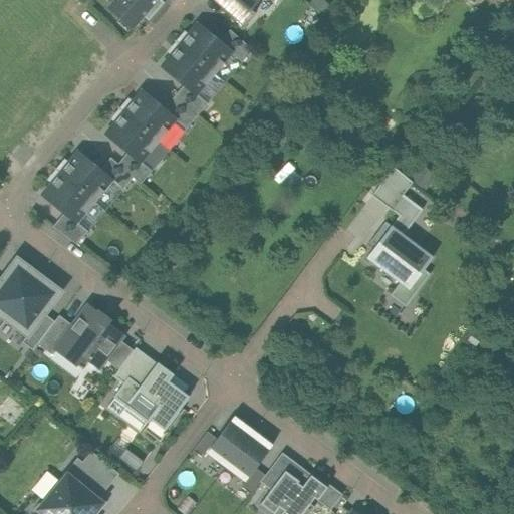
[(113,0),(107,7),(119,18),(123,14),(135,24),(132,28),(133,29),(144,17),(158,0),(113,0)]
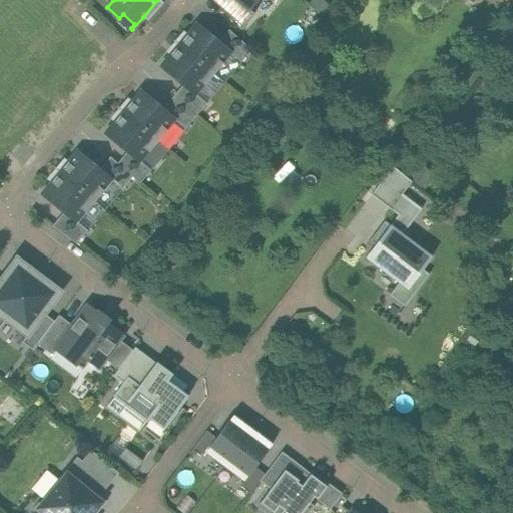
[(160,0),(157,0),(143,17),(148,21),(164,3),(160,0)]
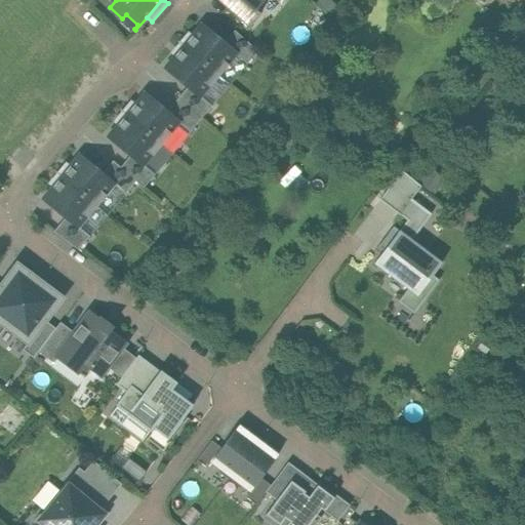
[(218,0),(249,27),(260,14),(256,9),(264,0),(218,0)]
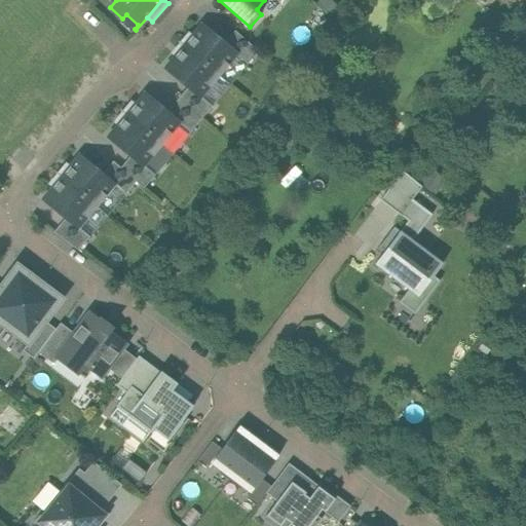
[(203,25),(194,36),(192,35),(183,45),(220,76),(228,65),(227,64),(235,53),(236,52),(225,43),(203,25)]
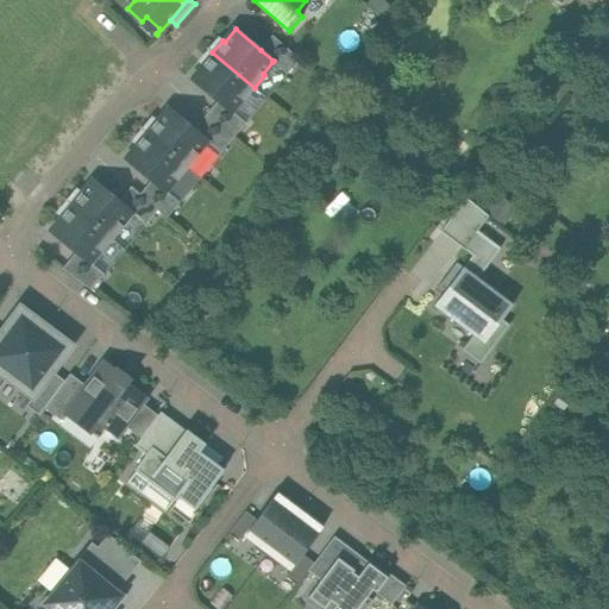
[(272,36),(261,50),(274,61),(272,62),(287,74),(299,60),(272,36)]
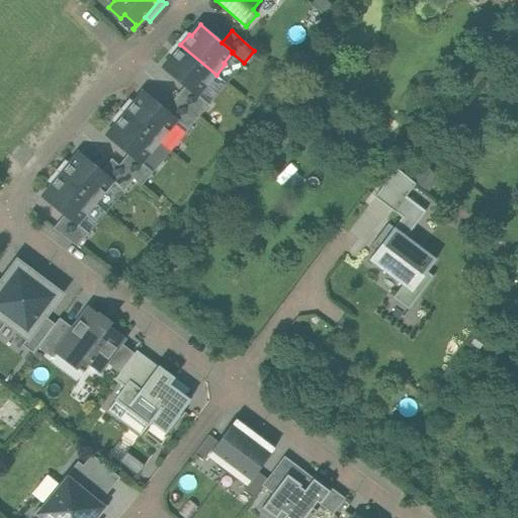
[(217,75),(180,45),(171,56),(173,57),(164,68),(185,86),(196,95),(197,94),(205,84),(207,85),(217,75)]
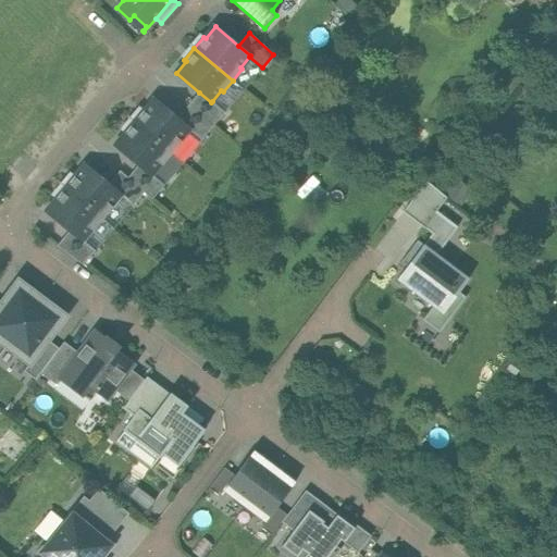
[(211,102),(199,93),(188,104),(213,126),(225,112),(212,101),(211,102)]
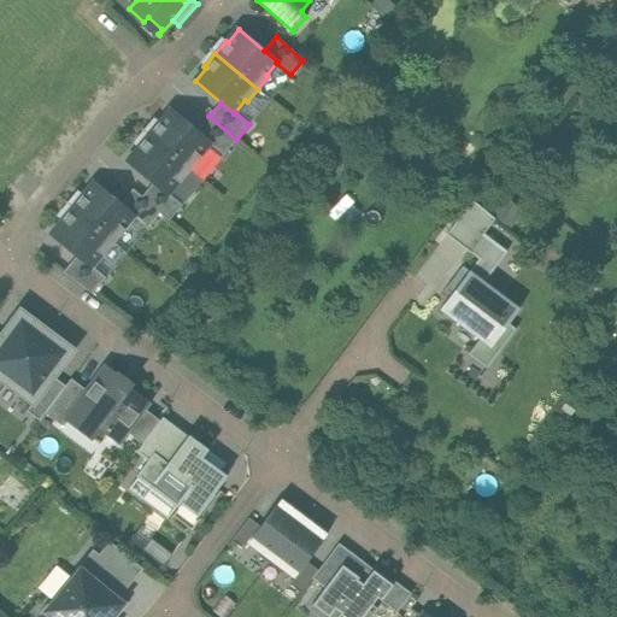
[(197,130),(171,110),(160,123),(158,122),(147,134),(191,170),(201,157),(199,156),(209,144),(210,142),(197,130)]
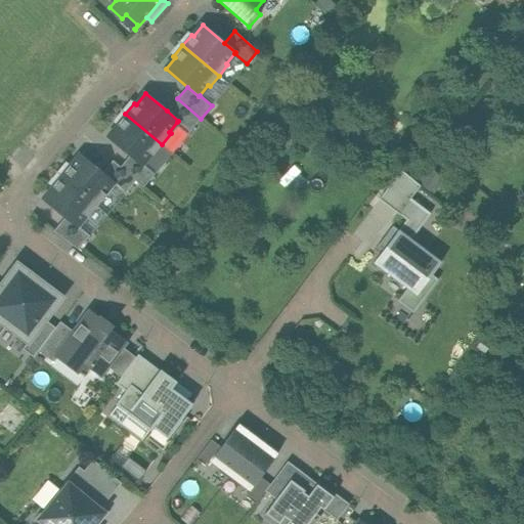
[(201,119),(177,98),(167,111),(178,121),(177,122),(189,131),(201,119)]
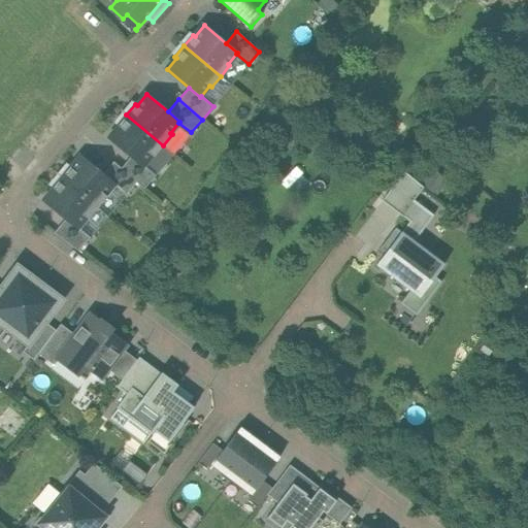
[(163,145),(126,114),(118,126),(119,127),(109,138),(131,157),(142,166),(143,165),(153,155),(154,156),(163,145)]
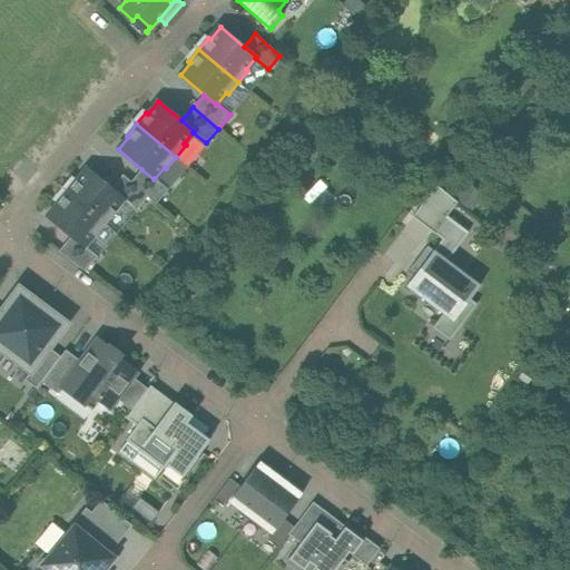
[(111,188),(87,168),(77,180),(76,179),(66,190),(105,224),(115,213),(112,210),(123,199),(124,198),(111,188)]
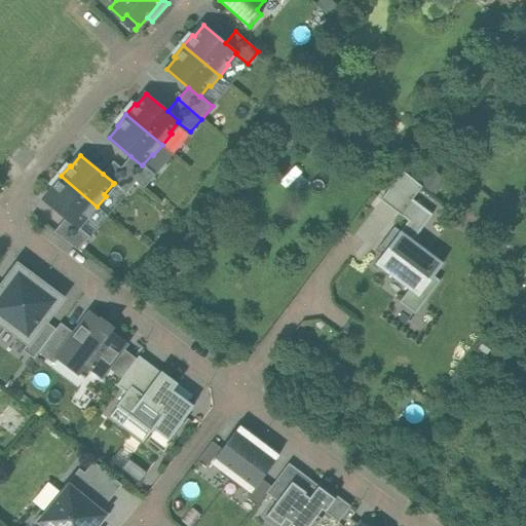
[(142,165),(130,156),(121,167),(120,168),(136,182),(144,188),(155,175),(143,164),(142,165)]
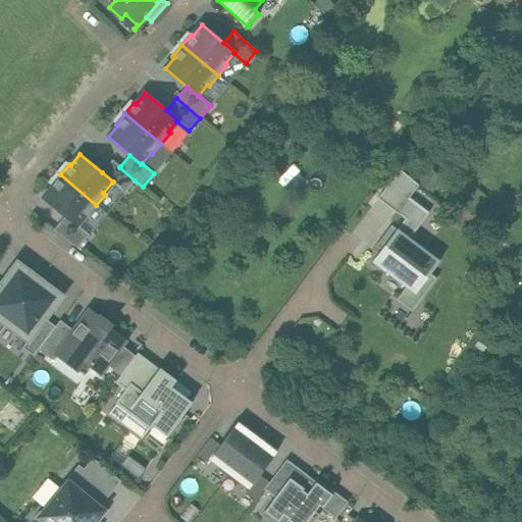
[(135,180),(119,167),(120,166),(112,160),(102,172),(113,181),(112,183),(124,193),(135,180)]
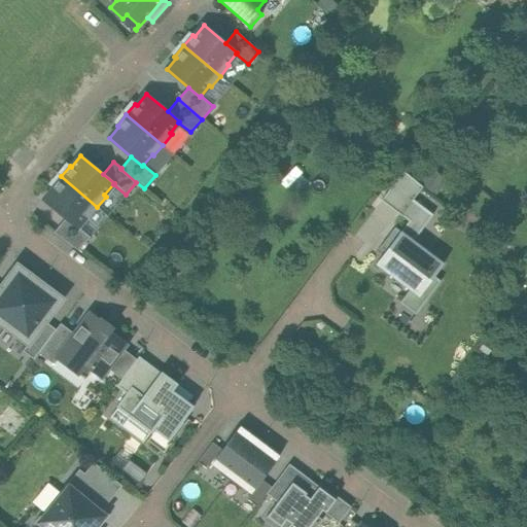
[(382,198),(410,220),(403,227),(416,237),(434,214),(414,198),(424,185),(405,170),(382,198)]
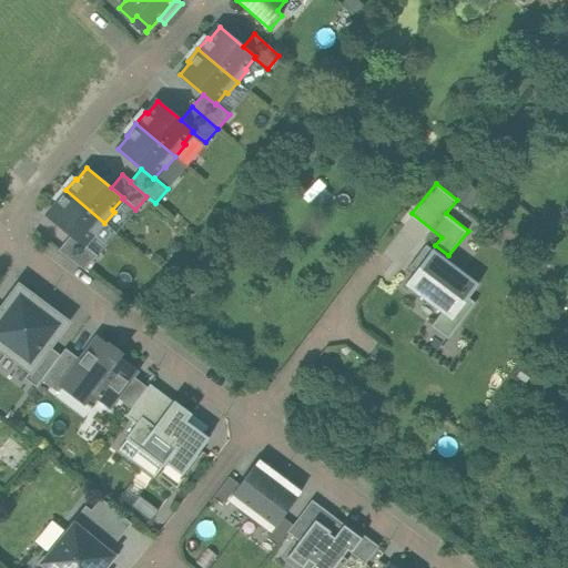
[(104,223),(66,190),(56,202),(58,203),(48,215),(71,235),(83,245),(84,244),(93,233),(95,234),(104,223)]
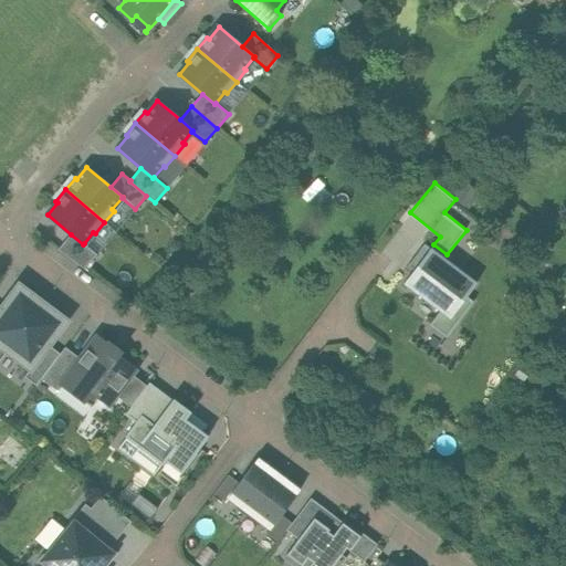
[(71,234),(58,250),(84,270),(96,254),(84,243),(83,244),(71,234)]
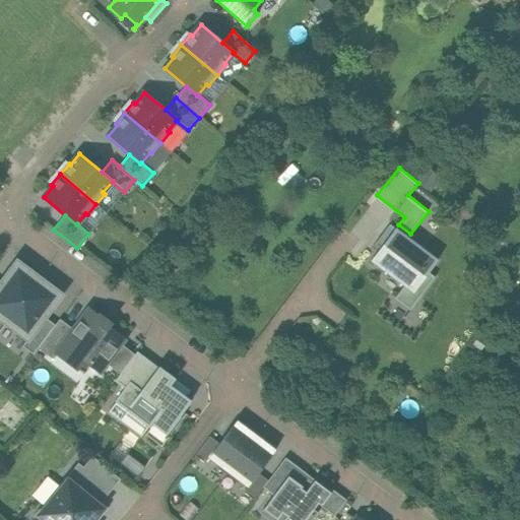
[(438,260),(395,229),(371,261),(413,293),(438,260)]
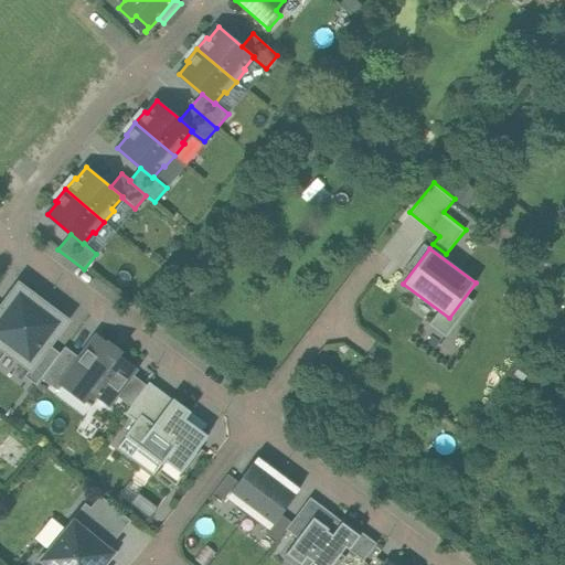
[(0,308),(0,347),(6,351),(43,302),(19,284),(0,308)]
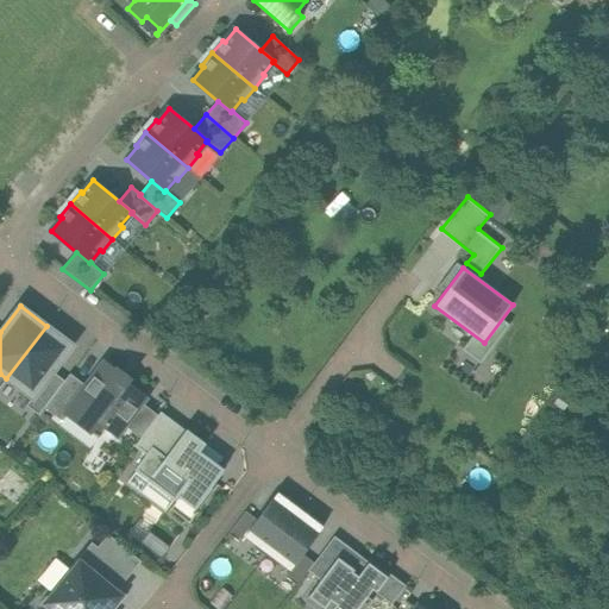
[(46,326),(6,378),(32,397),(26,406),(39,415),(44,408),(64,381),(54,372),(73,345),(46,326)]
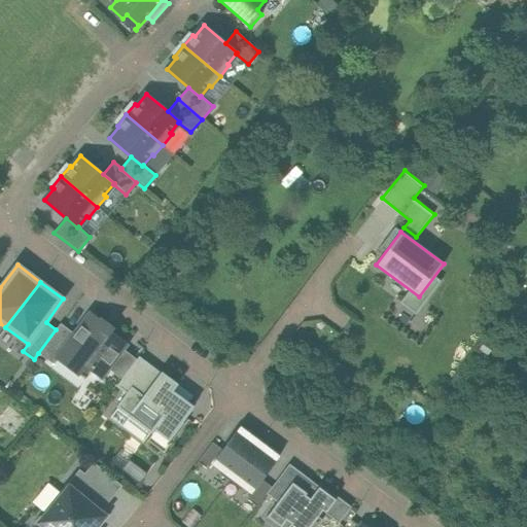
[(125,344),(101,326),(104,322),(103,321),(102,322),(91,314),(75,335),(62,352),(70,358),(82,367),(85,364),(92,370),(101,376),(107,367),(121,348),(125,344)]
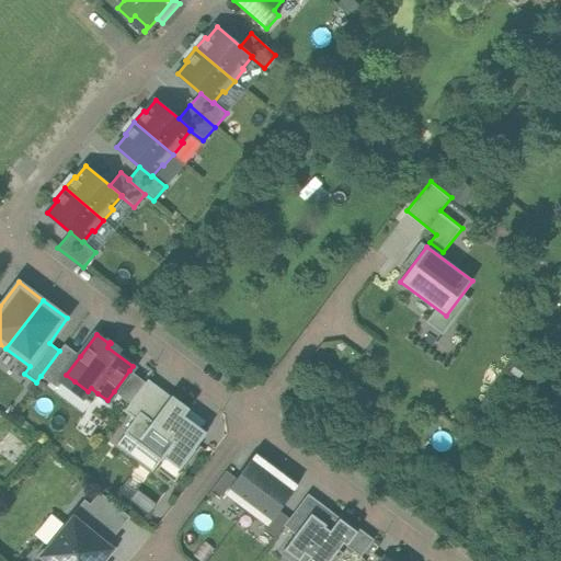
[(80,356),(65,344),(59,351),(41,376),(57,388),(63,381),(61,381),(66,375),(80,356)]
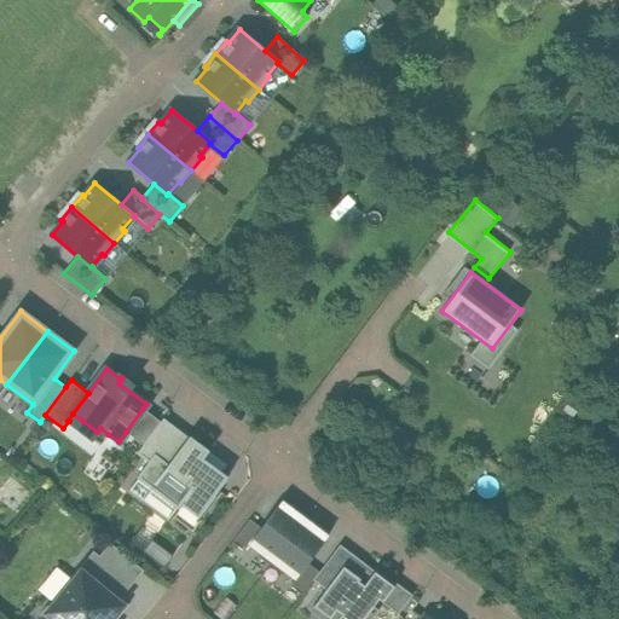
[(150,414),(143,409),(126,432),(143,445),(161,422),(150,414)]
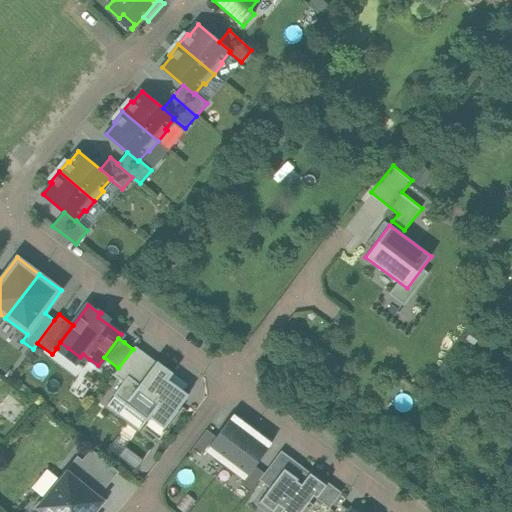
[(80,357),(76,363),(83,368),(89,359),(83,354),(80,357)]
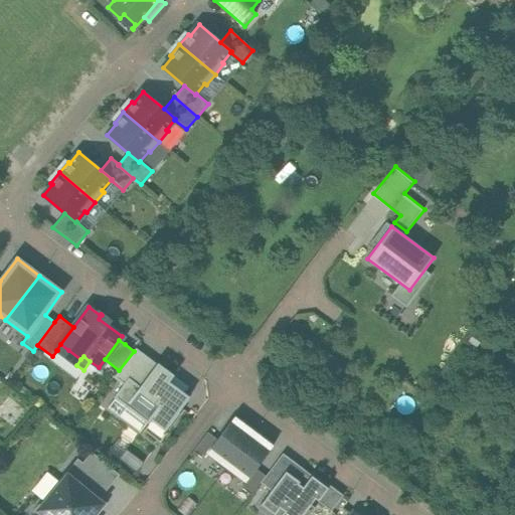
[(190,397),(169,381),(174,375),(158,363),(138,389),(159,404),(148,418),(164,431),(190,397)]
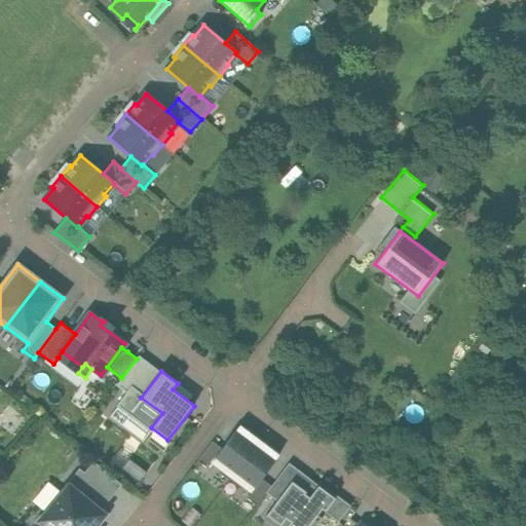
[(239,425),(212,462),(231,478),(259,441),(239,425)]
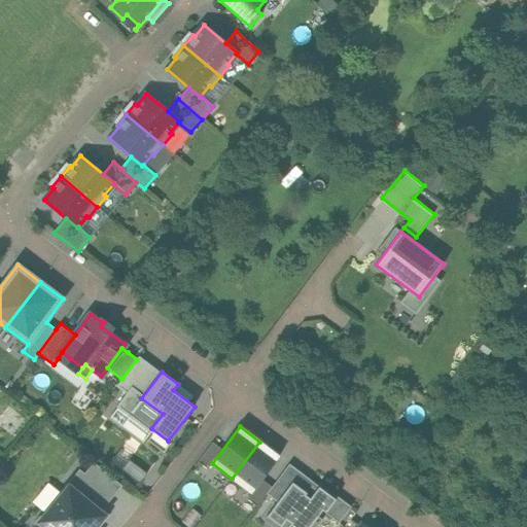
[(259,442),(232,479),(237,483),(237,476),(238,476),(238,483),(243,487),(251,493),(279,456),(259,442)]
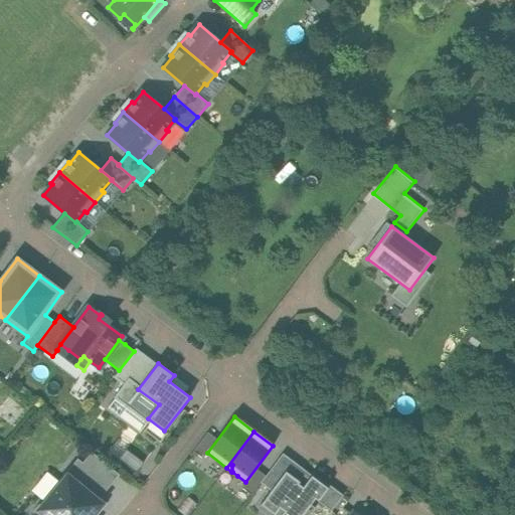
[(100,495),(119,474),(91,448),(71,469),(100,495)]
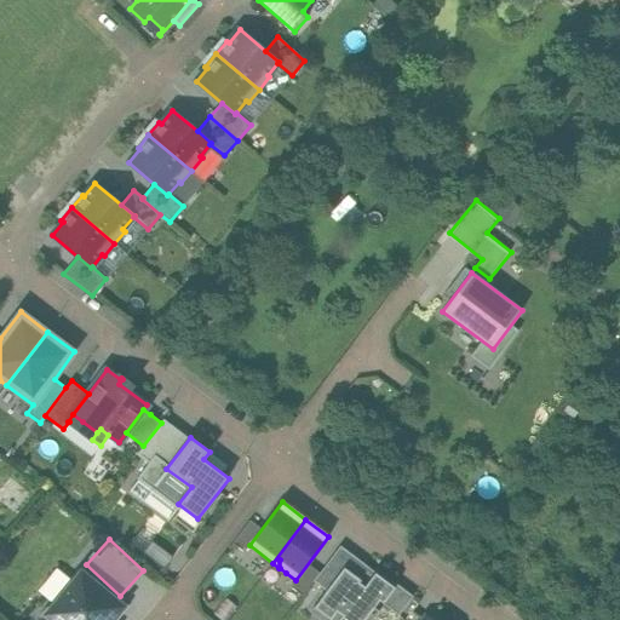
[(118,619),(130,606),(80,566),(40,614),(46,619),(118,619)]
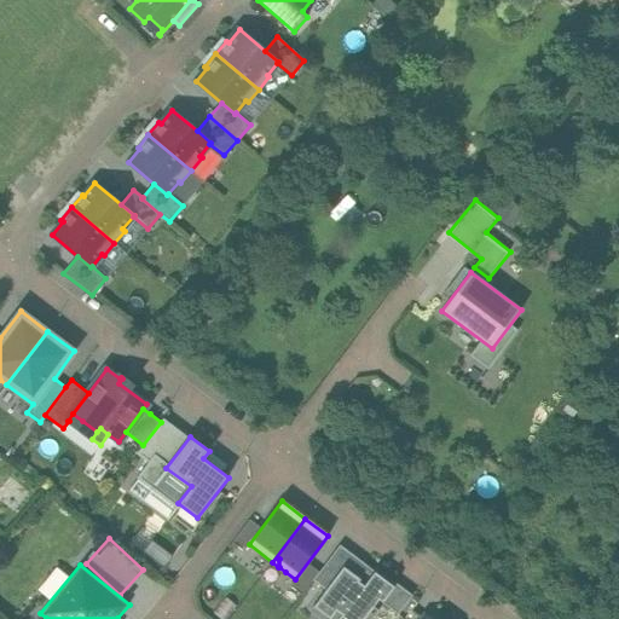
[(51,599),(69,578),(57,568),(40,589),(51,599)]
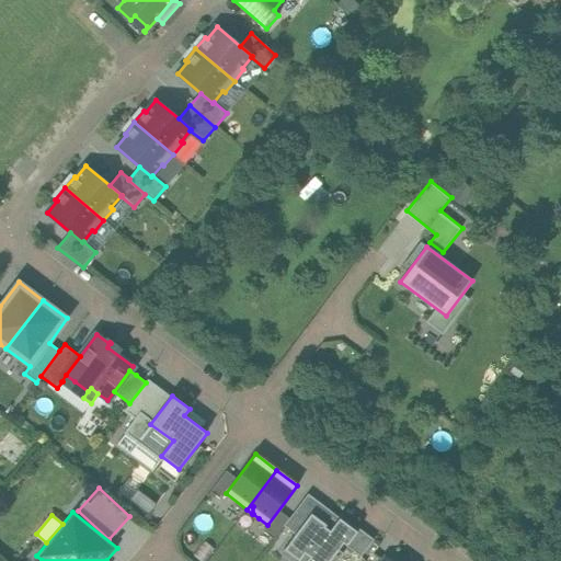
[(330,530),(324,527),(327,525),(313,515),(296,539),(293,537),(284,550),(298,560),(335,560),(342,552),(339,550),(339,549),(343,544),(347,547),(353,539),(352,539),(357,531),(340,518),(341,518),(340,517),(330,530)]
